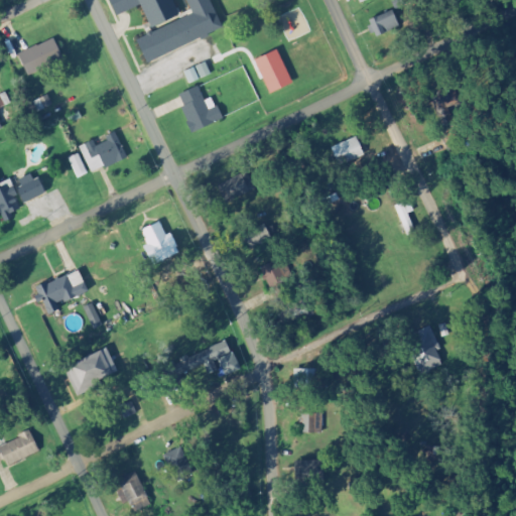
[(117,0),(125,16),(149,5),(162,32),(146,40),(156,61),(232,26),(219,0),(117,0)]
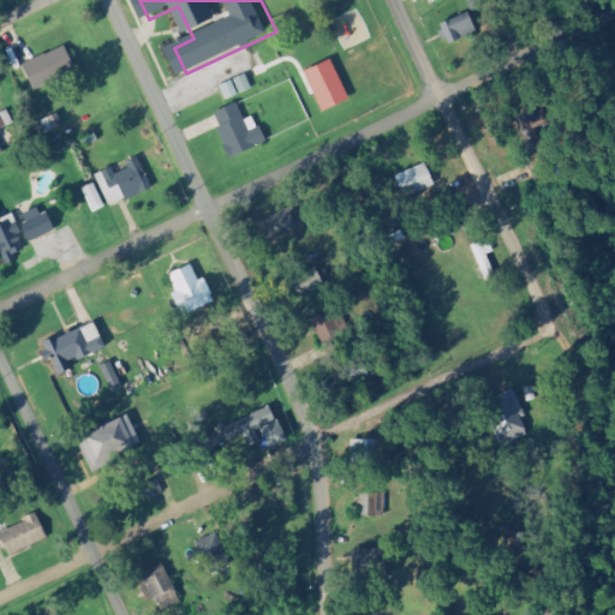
[(76,70),(65,45),(22,61),(33,87),(76,70)]
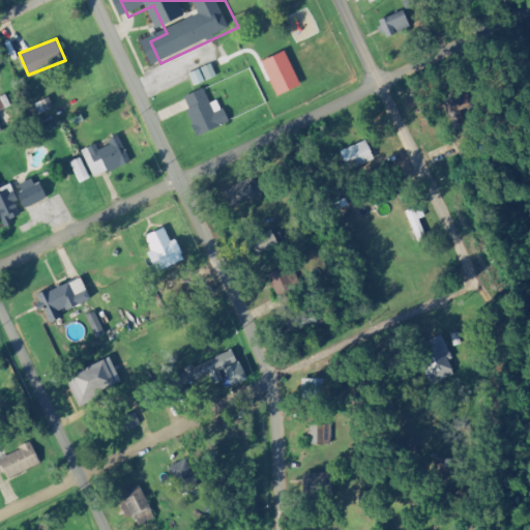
[(276,95),(300,85),(286,50),(262,60),(276,95)]
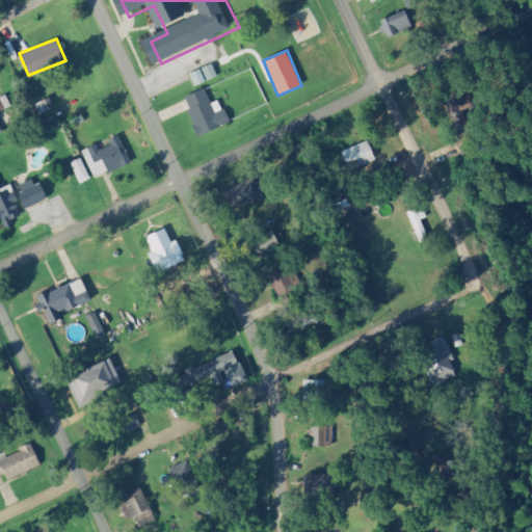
[(182,97),(198,135),(230,122),(219,98),(210,102),(204,87),(182,97)]
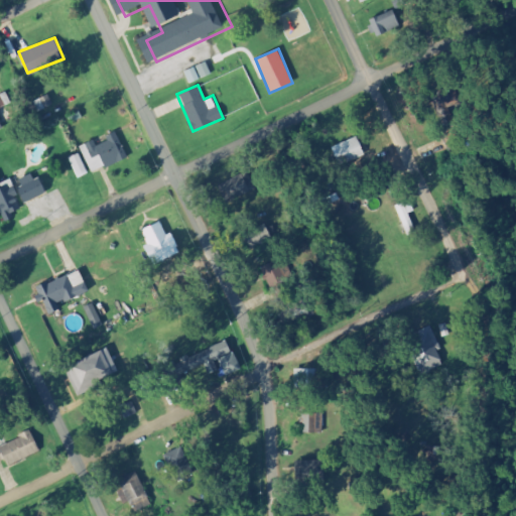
[(94,139),(80,145),(92,172),(127,157),(116,130),(106,135),(108,140),(96,145),(94,139)]
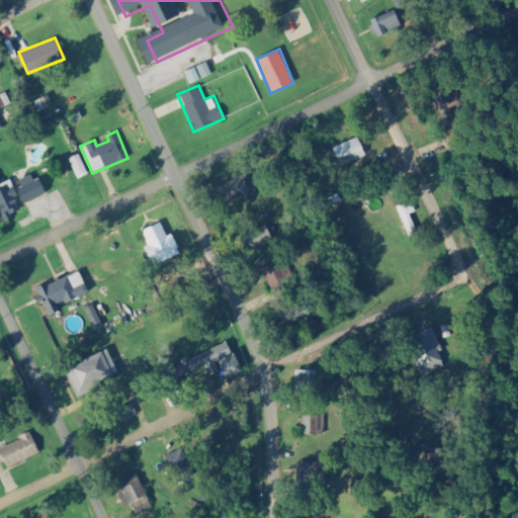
[(365,157),(359,138),(333,145),(339,164),(365,157)]
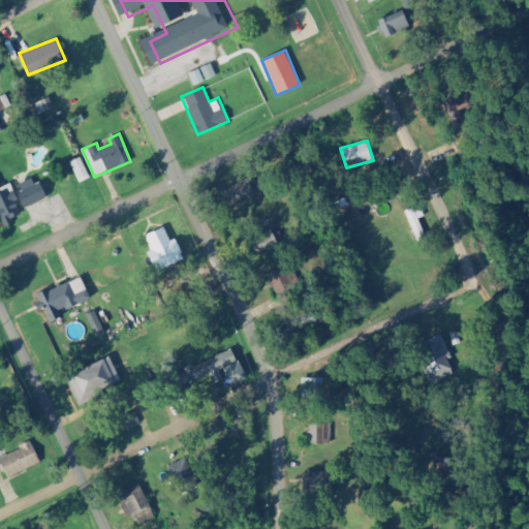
[(79,182),(90,178),(81,156),(70,160),(79,182)]
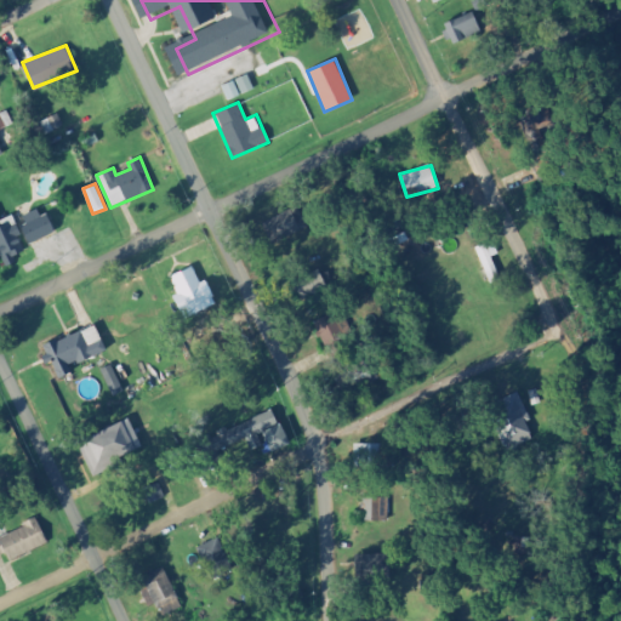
[(308,227),(297,205),(267,218),(277,240),(308,227)]
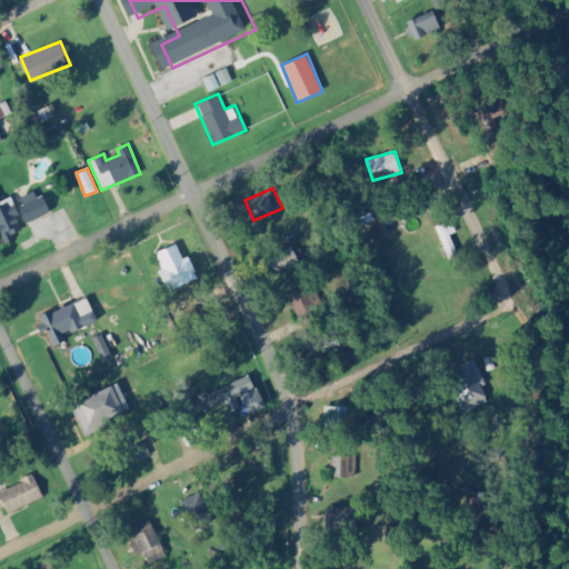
[(37,198),(35,191),(16,199),(27,222),(50,212),(42,196),(37,198)]
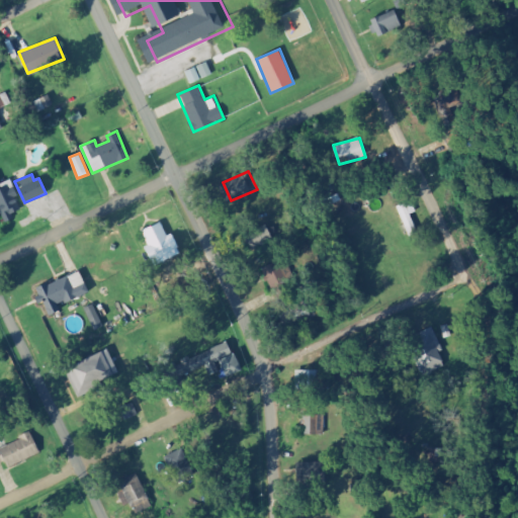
[(10,179),(0,182),(0,213),(1,213),(4,223),(13,219),(11,212),(21,208),(10,179)]
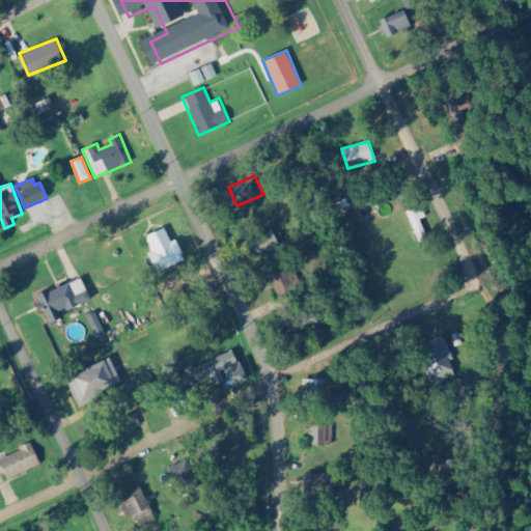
[(421,206),(407,212),(418,243),(432,238),(421,206)]
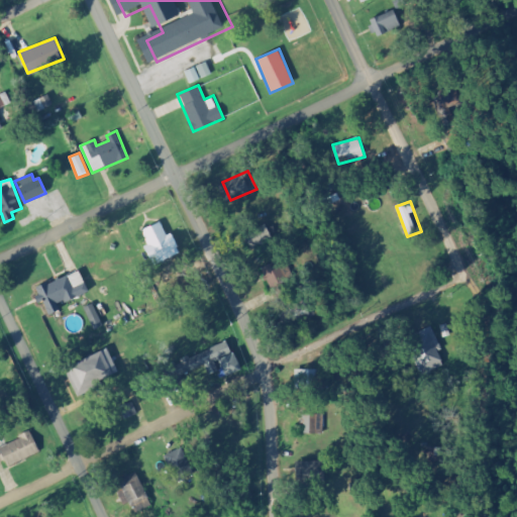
[(171,232),(167,234),(160,220),(140,229),(147,243),(143,246),(152,266),(180,251),(171,232)]
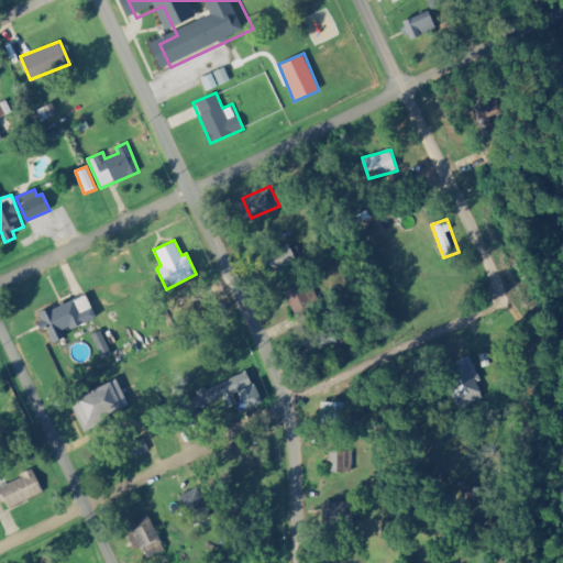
[(284,290),(296,316),(320,305),(308,278),(284,290)]
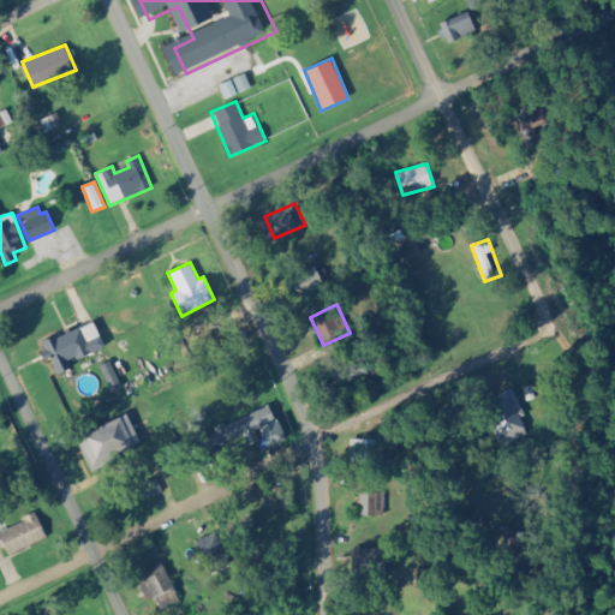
[(105,347),(95,321),(37,342),(45,363),(53,359),(58,372),(70,368),(67,362),(105,347)]
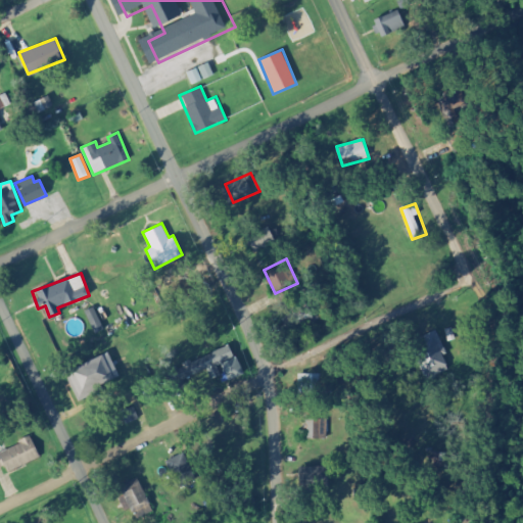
[(103,328),(94,306),(85,311),(94,332),(103,328)]
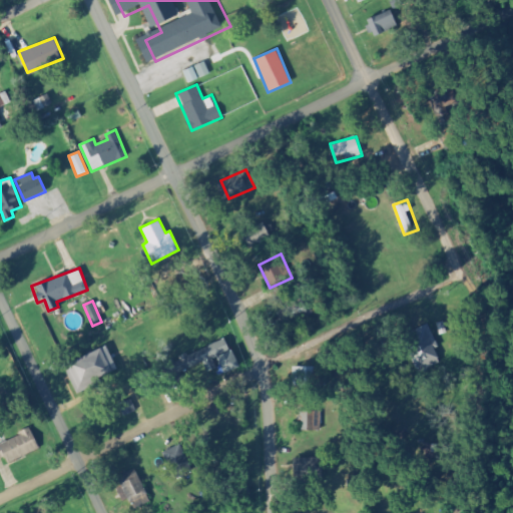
[(438,346),(428,323),(401,335),(417,372),(440,362),(434,348),(438,346)]
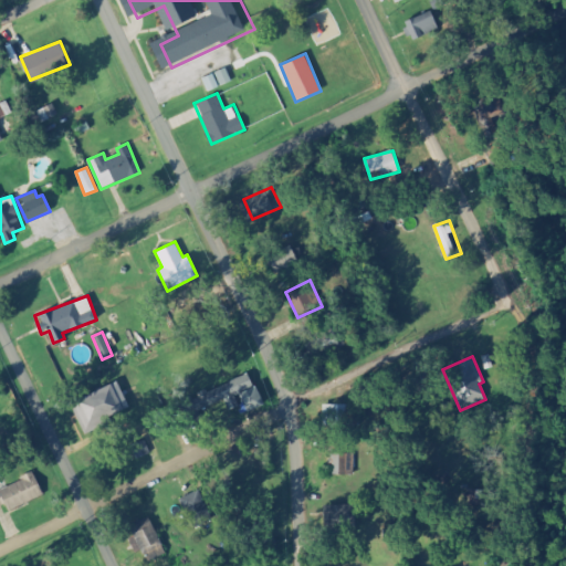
[(186,396),(192,412),(239,394),(245,411),(262,405),(249,371),(186,396)]
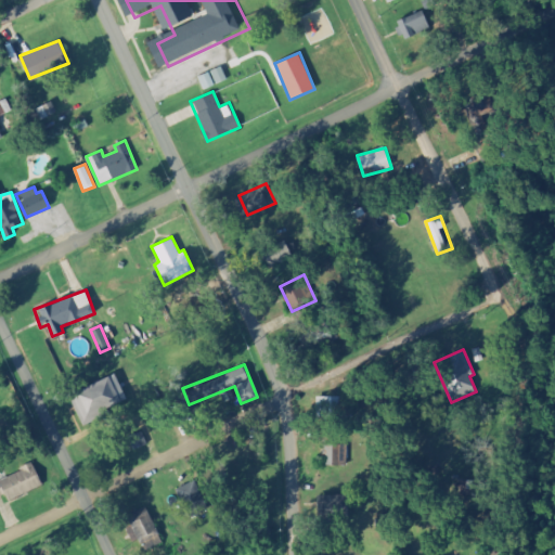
[(71,391),(81,420),(127,403),(116,374),(71,391)]
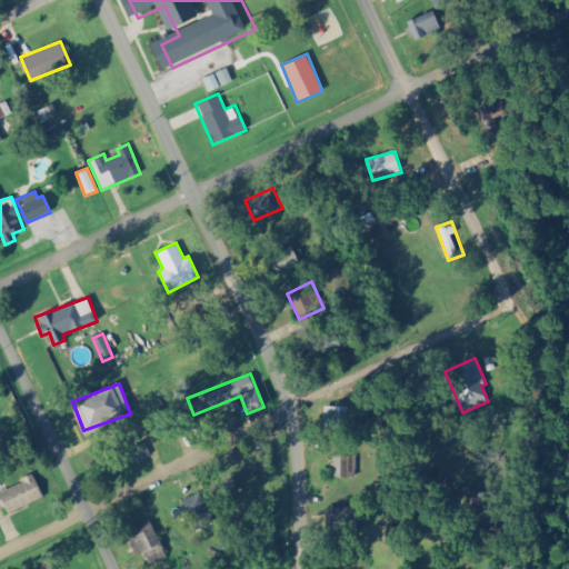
[(355,427),(355,407),(325,406),(325,426),(355,427)]
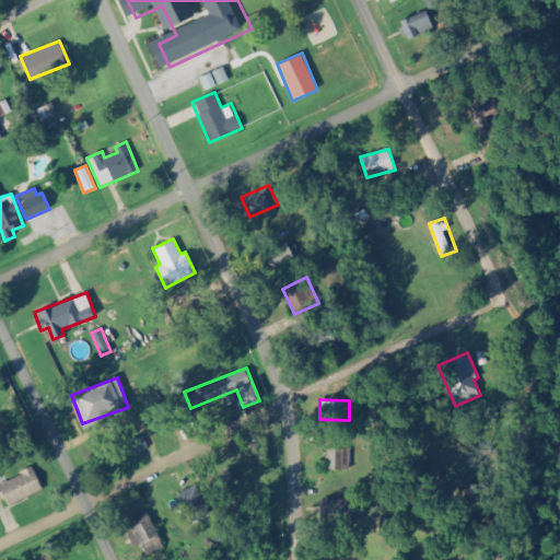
[(43,490),(35,468),(0,480),(0,500),(7,499),(9,503),(43,490)]
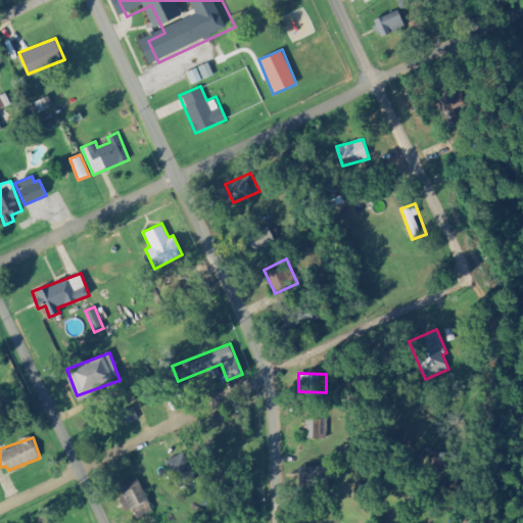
[(193,481),(185,454),(168,458),(176,486),(193,481)]
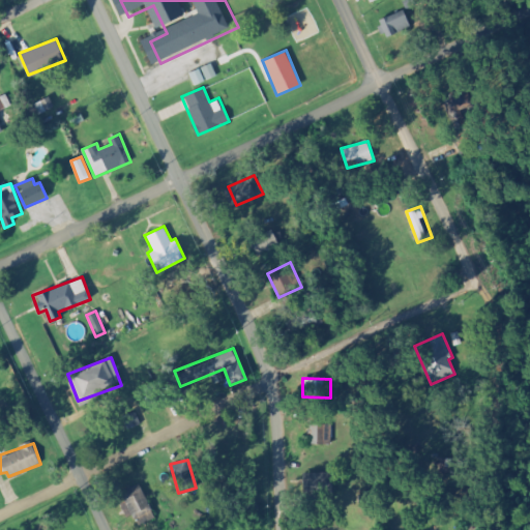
[(313,498),(332,497),(331,471),(302,472),(303,492),(313,492),(313,498)]
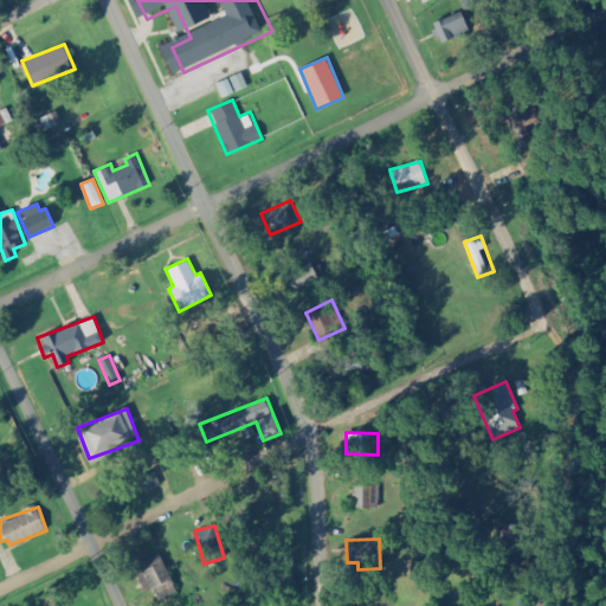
[(176,593),(163,555),(136,565),(146,590),(152,588),(156,600),(176,593)]
